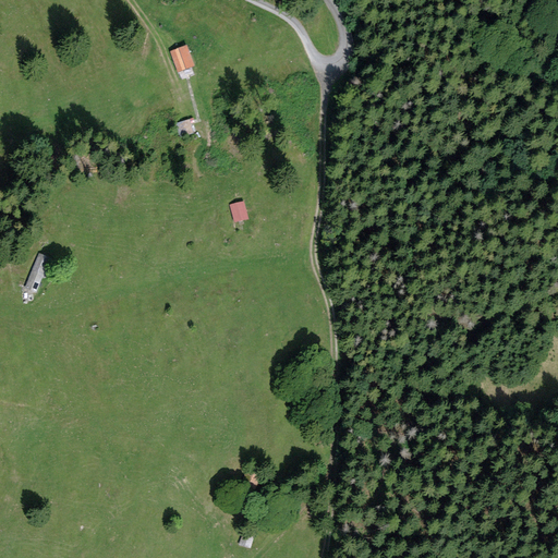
[(186,45),(170,51),(178,72),(194,65),(186,45)]
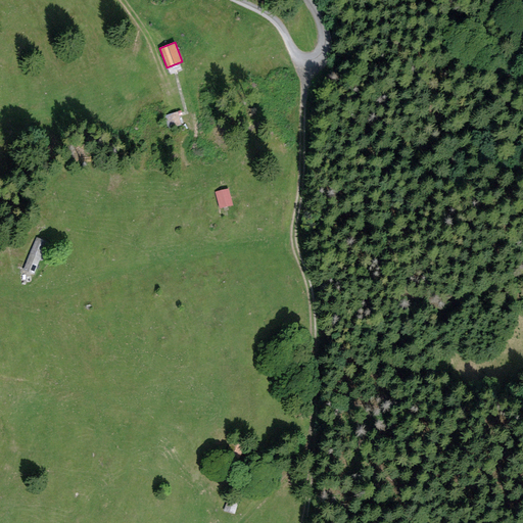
[(229,188),(215,192),(219,209),(234,205),(229,188)]
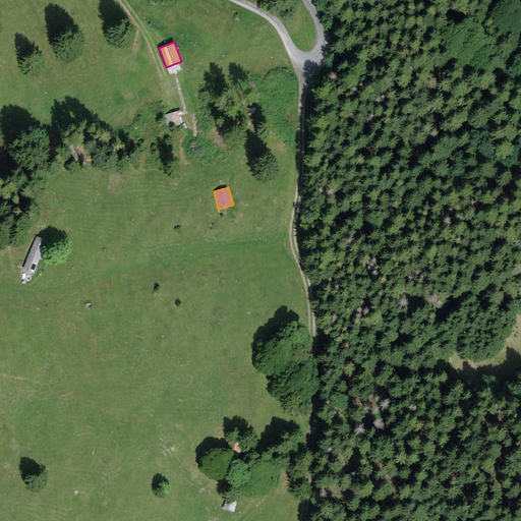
[(50,242),(37,237),(23,270),(34,274),(40,259),(42,261),(50,242)]
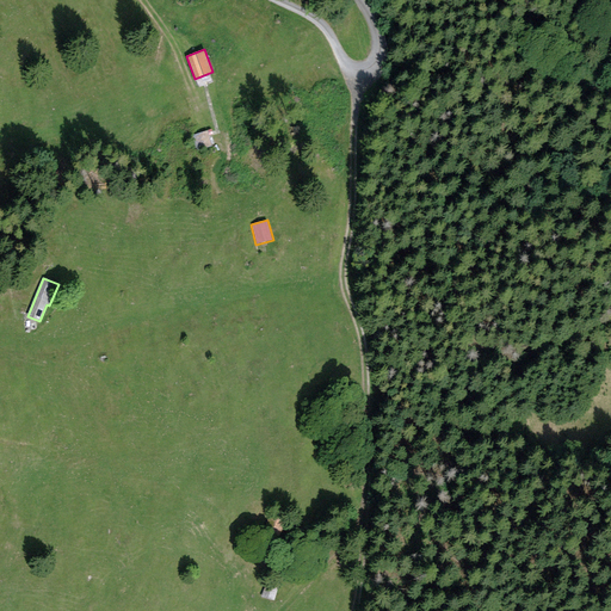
[(287,519),(270,514),(265,529),(282,535),(287,519)]
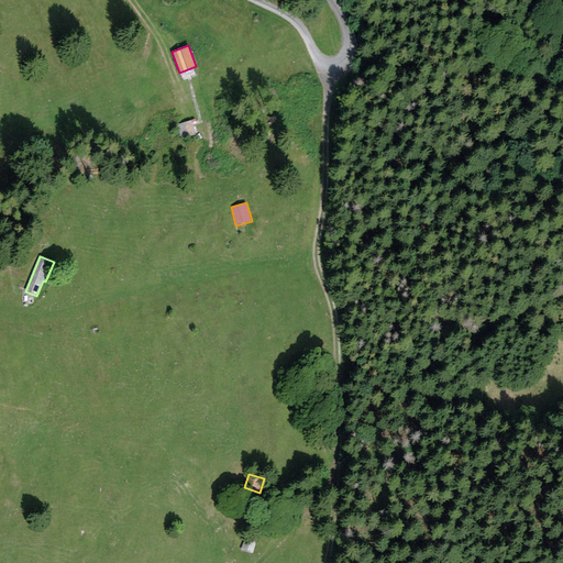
[(256,542),(244,539),(241,551),(252,554),(256,542)]
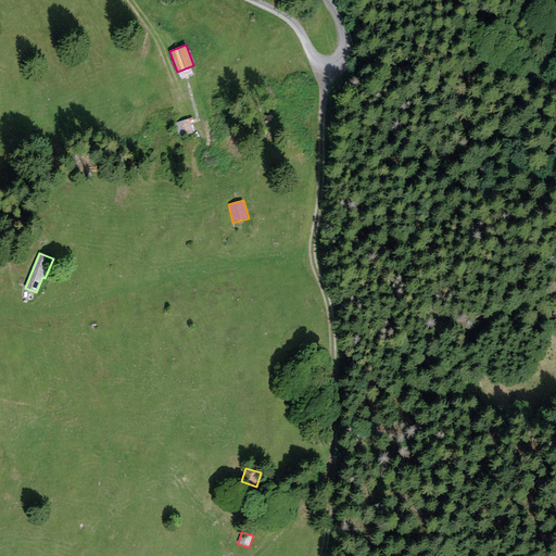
All buildings are outlined.
